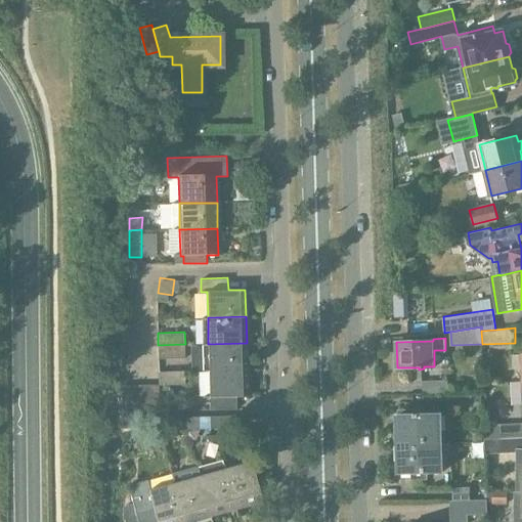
[(247,343),(208,344),(209,370),(247,368),(247,343)]
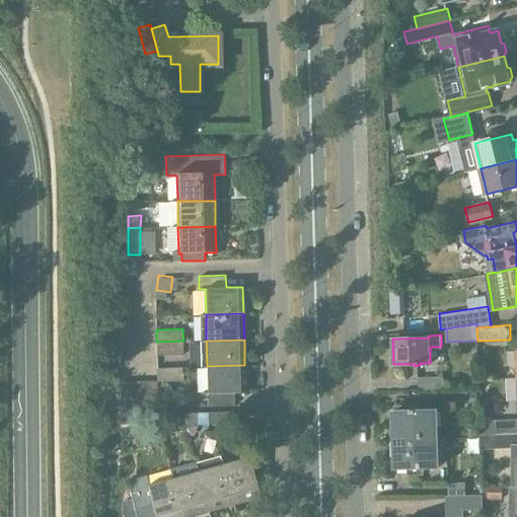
[(156,342),(157,355),(183,354),(183,341),(156,342)]
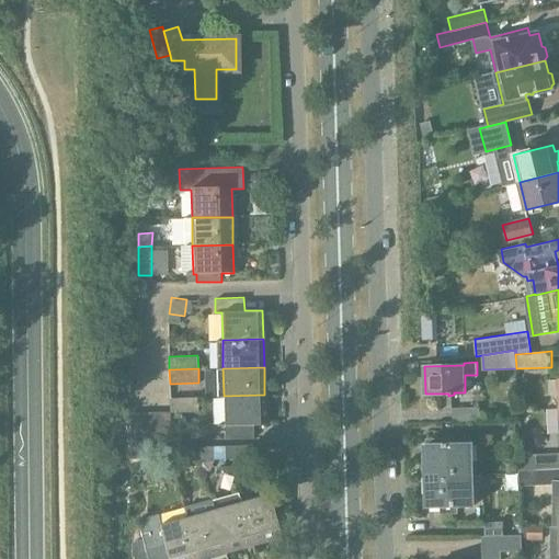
[(558,378),(549,379),(549,392),(558,395),(558,378)]
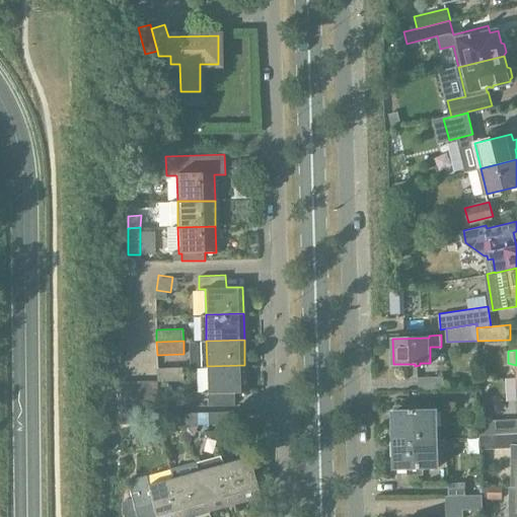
[(181,366),(159,365),(159,377),(180,378),(181,366)]
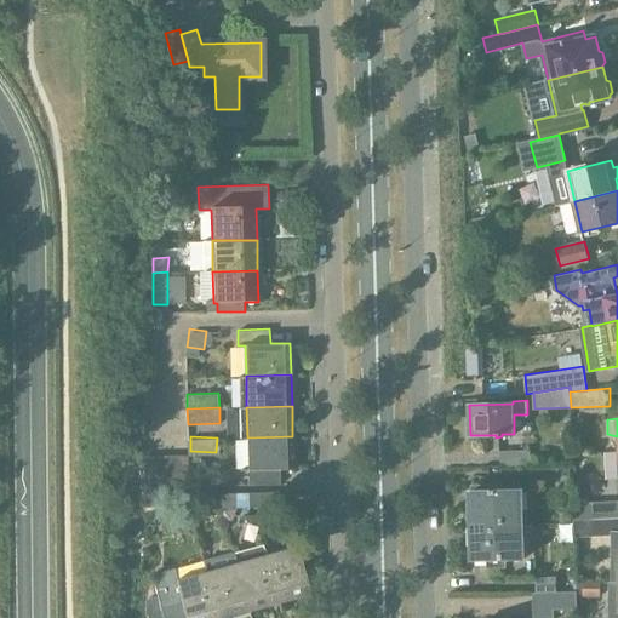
[(249,469),(249,485),(281,484),(280,469),(293,468),(292,436),(247,438),(249,468),(249,469)]
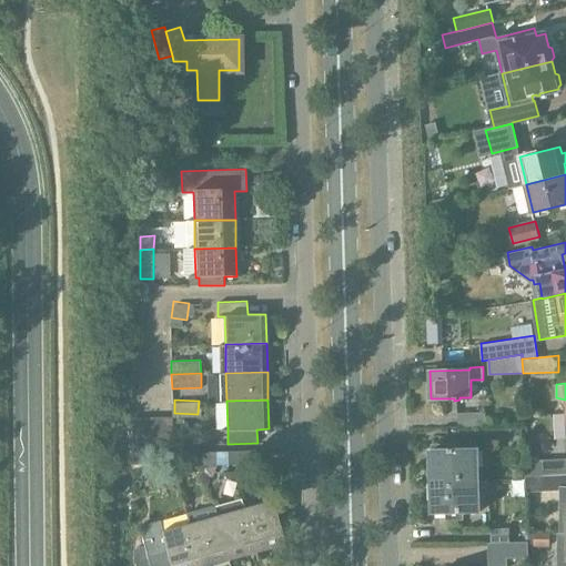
[(145,416),(132,417),(133,446),(138,446),(147,445),(145,416)]
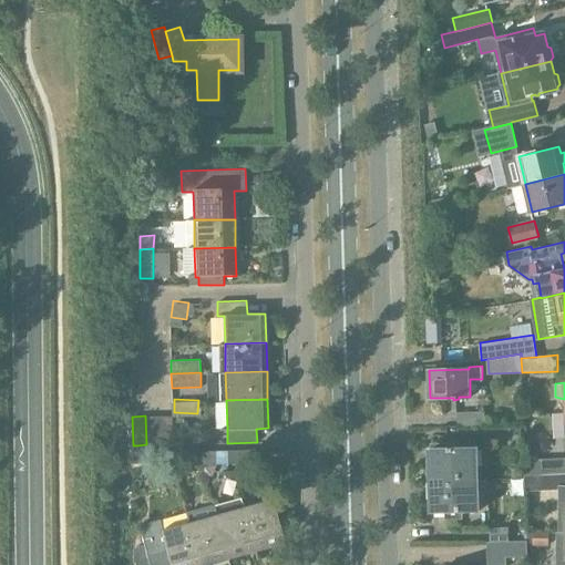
[(158,415),(145,415),(146,444),(160,444),(158,415)]
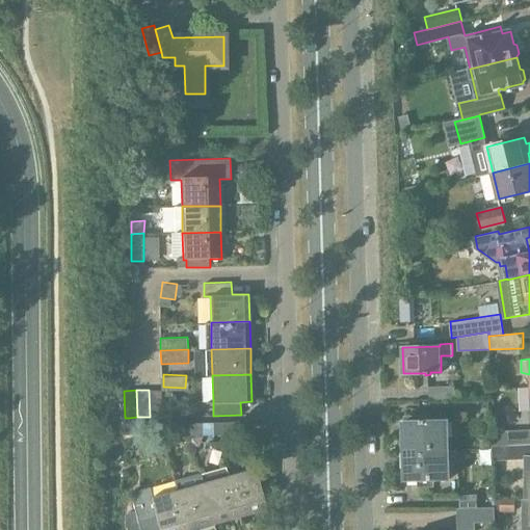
[(162,390),(149,390),(150,417),(162,417),(162,390)]
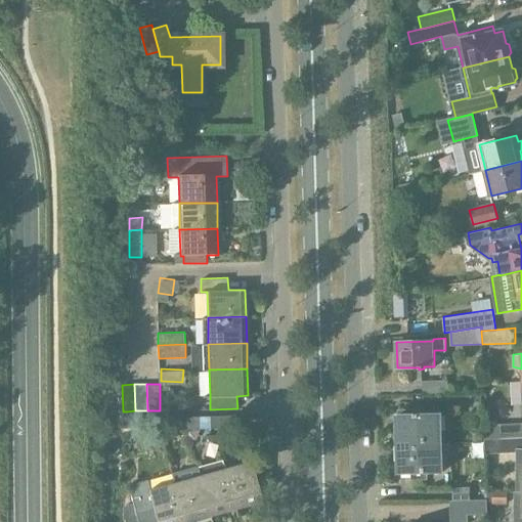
[(415,415),(424,415),(423,403),(415,403),(415,408),(415,415)]
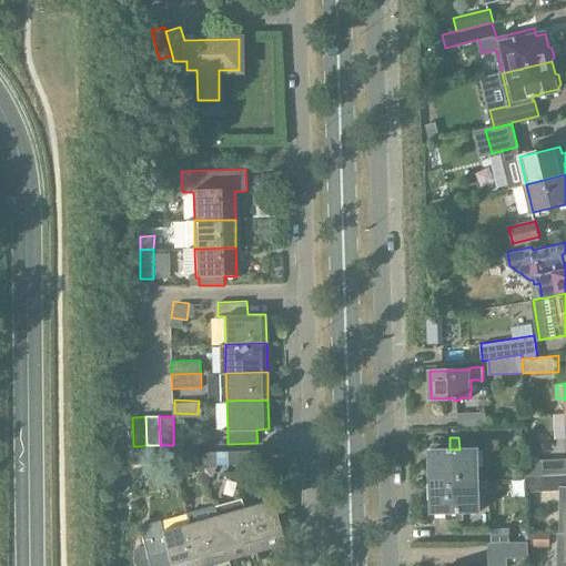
[(433,482),(478,481),(477,450),(460,450),(450,450),(450,443),(436,444),(436,451),(433,451),(434,481),(433,481),(433,482)]
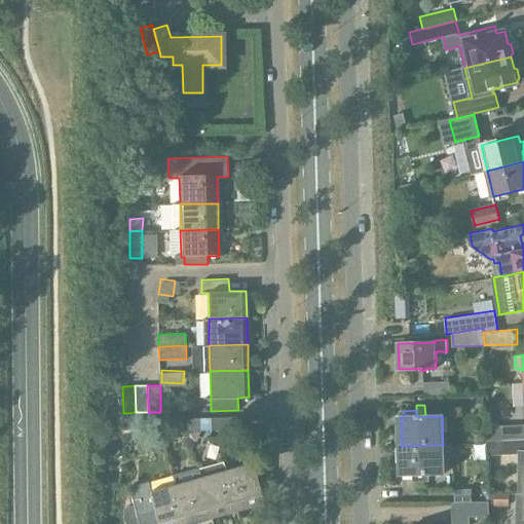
[(143,419),(143,412),(136,412),(127,413),(123,413),(123,429),(142,428),(143,424),(149,424),(149,427),(155,427),(154,419),(143,419)]
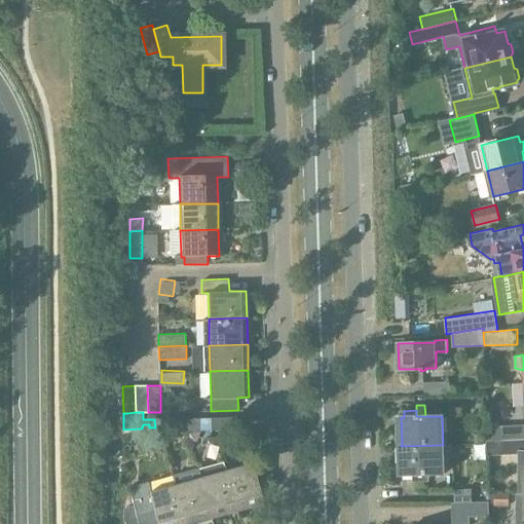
[(238,416),(211,417),(212,429),(238,428),(238,416)]
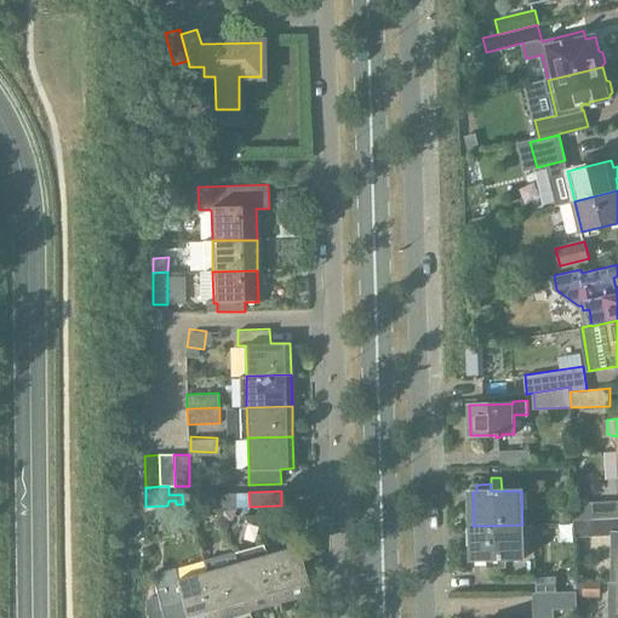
[(222,492),(206,492),(207,508),(222,507),(222,492)]
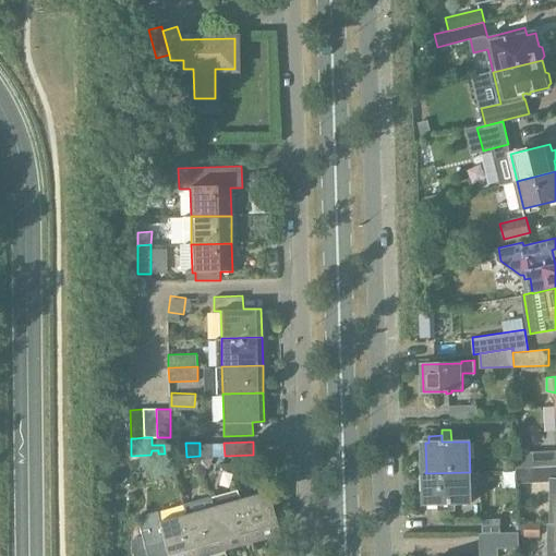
[(200,443),(200,456),(213,456),(213,443),(200,443)]
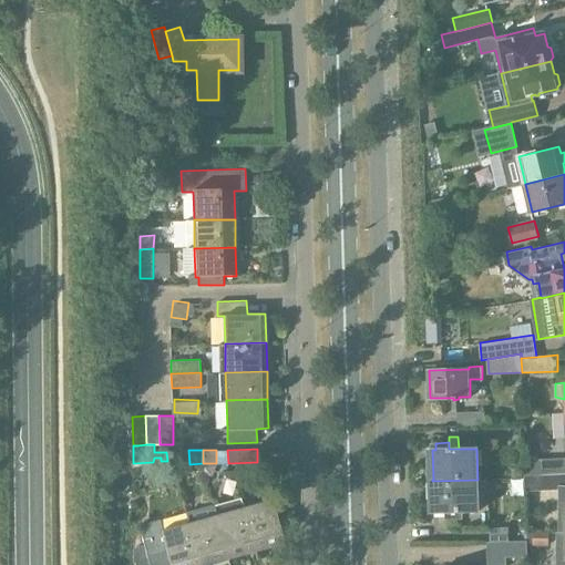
[(564,456),(524,460),(525,475),(543,474),(545,474),(564,472),(564,456)]
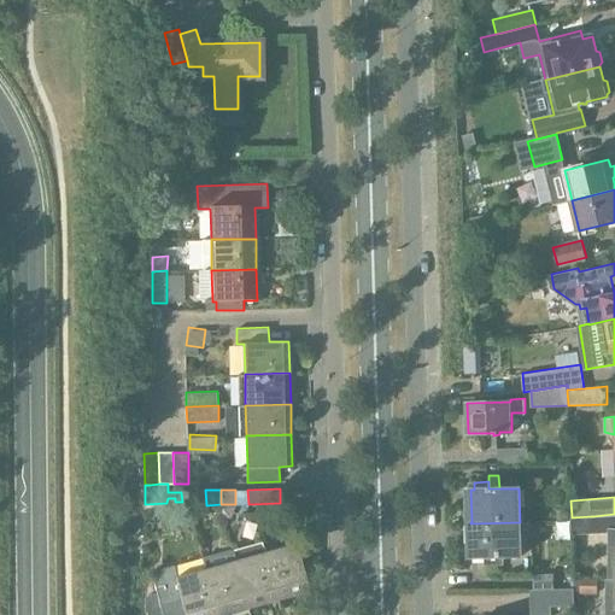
[(591,516),(572,517),(573,534),(595,533),(593,516),(591,516)]
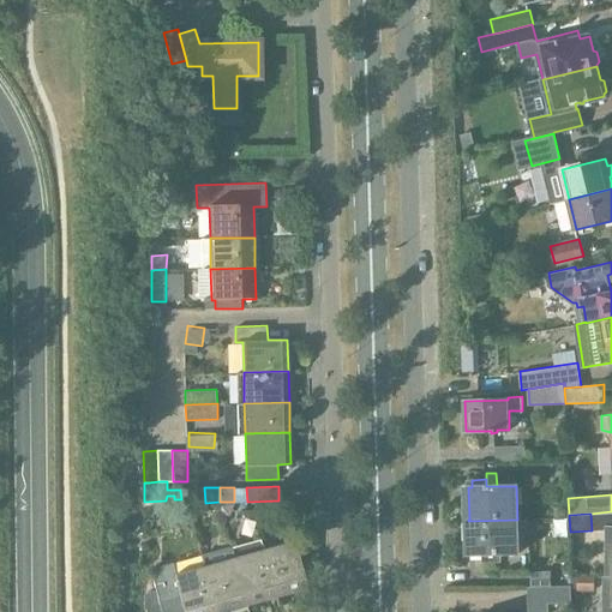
[(519,555),(517,520),(468,521),(468,523),(469,523),(469,556),(485,556),(485,563),(503,562),(503,555),(519,555)]
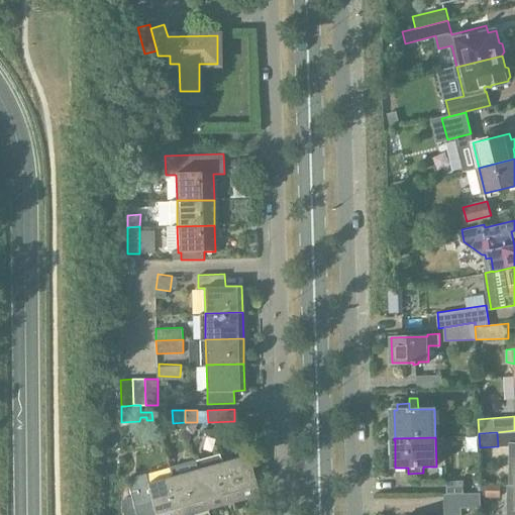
[(198,469),(207,505),(232,498),(222,461),(219,453),(195,459),(198,469)]
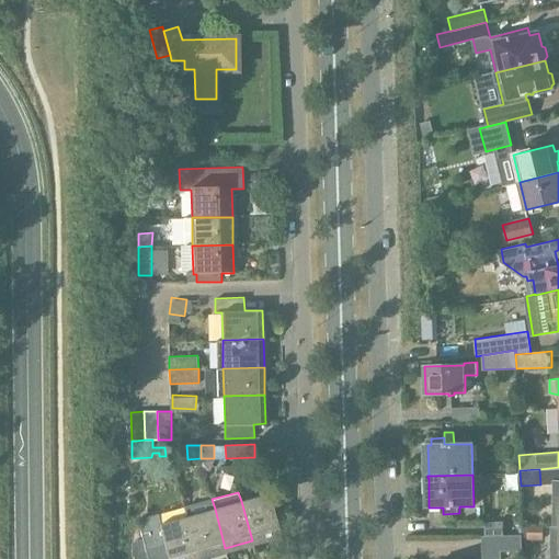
[(252,540),(280,533),(269,493),(241,501),(252,540)]
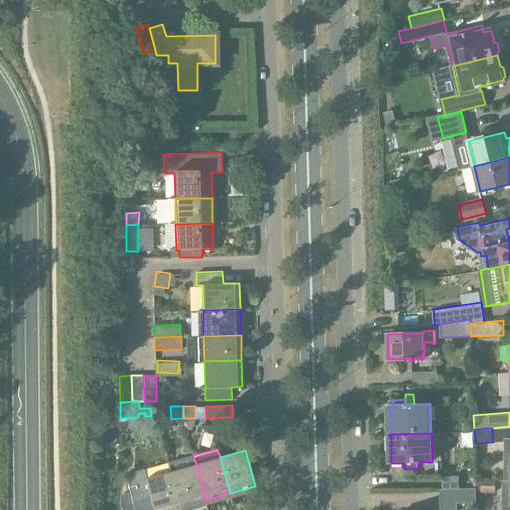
[(171,471),(181,507),(205,500),(196,464),(171,471)]
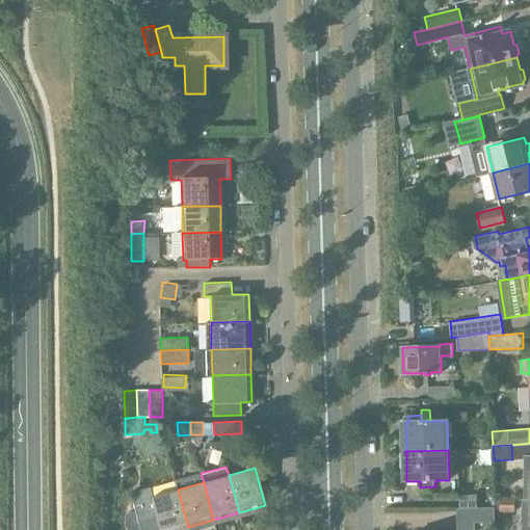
[(139,524),(141,529),(176,529),(188,527),(178,489),(152,497),(150,486),(131,492),(139,524)]
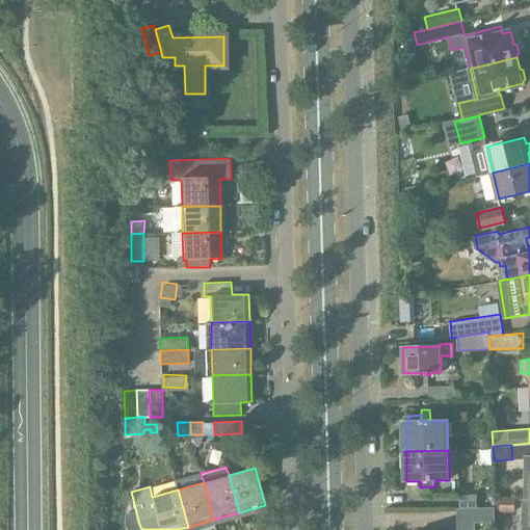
[(475,494),(460,494),(461,507),(476,506),(475,494)]
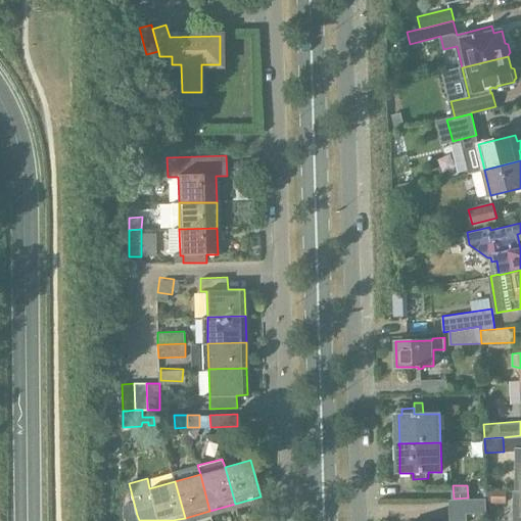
[(507,490),(492,490),(492,502),(508,502),(507,490)]
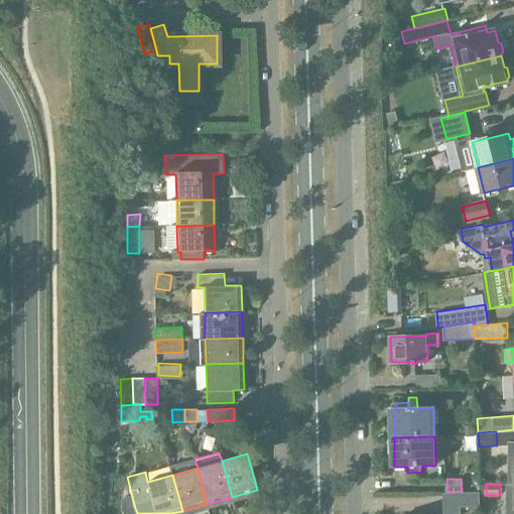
[(447,492),(443,492),(444,507),(481,506),(481,491),(462,491),(447,492)]
